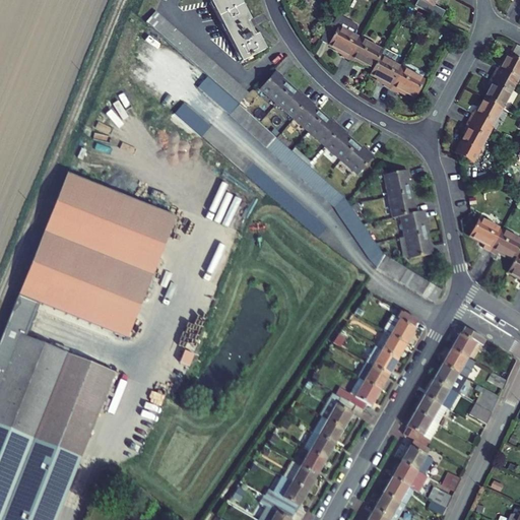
[(239,0),(208,0),(242,62),(265,50),(239,0)]
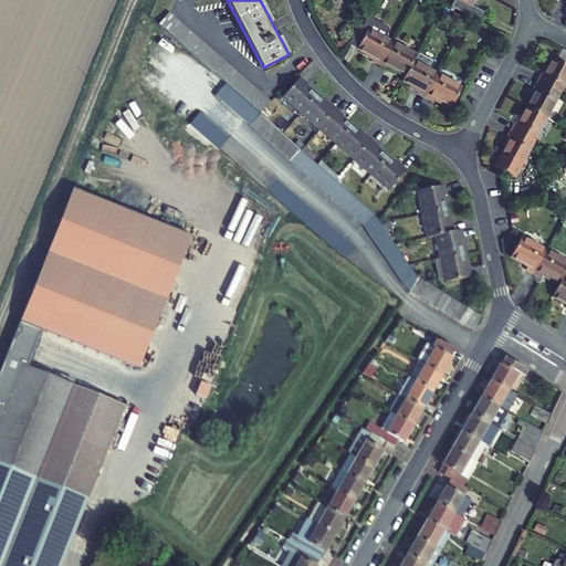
[(454,0),(451,7),(479,21),(484,12),(471,6),(474,0),(454,0)]
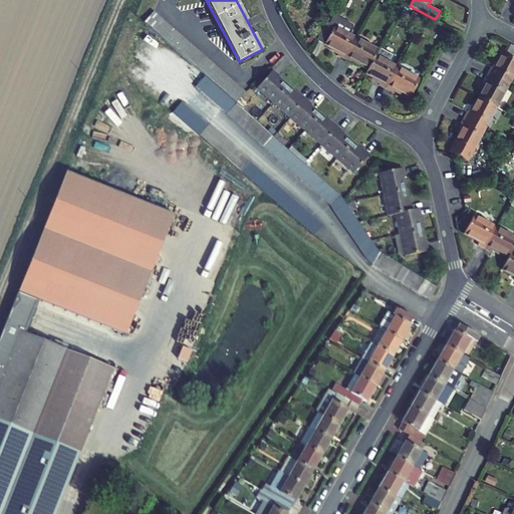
[(154,12),(145,22),(205,75),(236,103),(245,92),(154,12)]
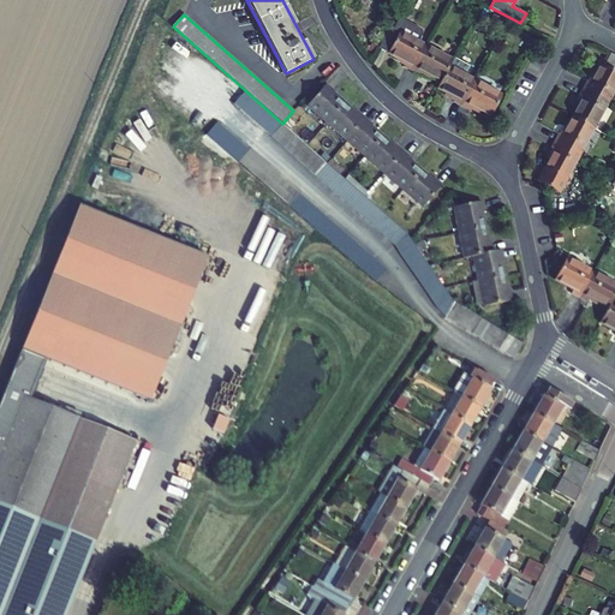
[(378,48),(406,63),(404,66),(412,71),(425,46),(418,42),(423,34),(423,29),(402,19),(398,21),(394,29),(390,27),(378,48)]
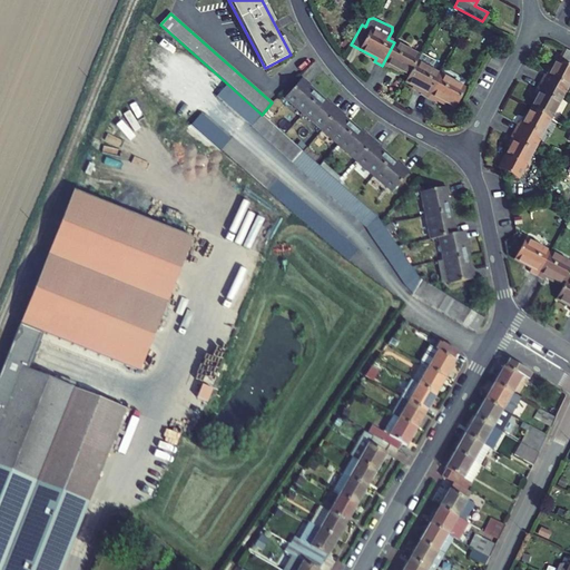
[(394,42),(382,66),(390,70),(392,67),(409,76),(419,56),(394,42)]
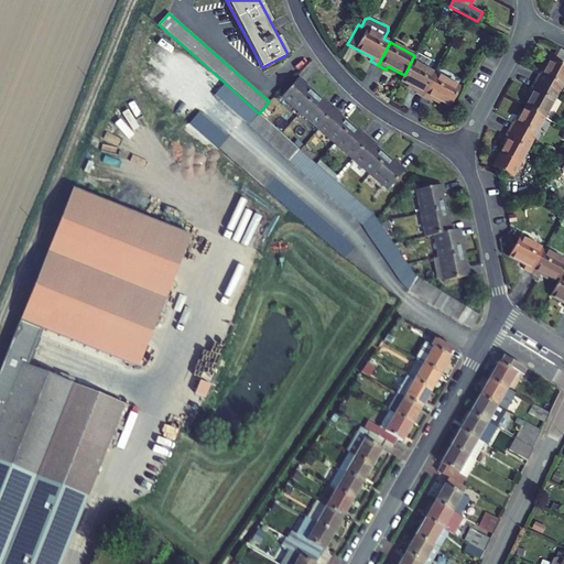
[(423,97),(435,74),(438,69),(429,64),(433,55),(419,47),(415,55),(414,55),(404,75),(401,80),(418,89),(415,93),(423,97)]
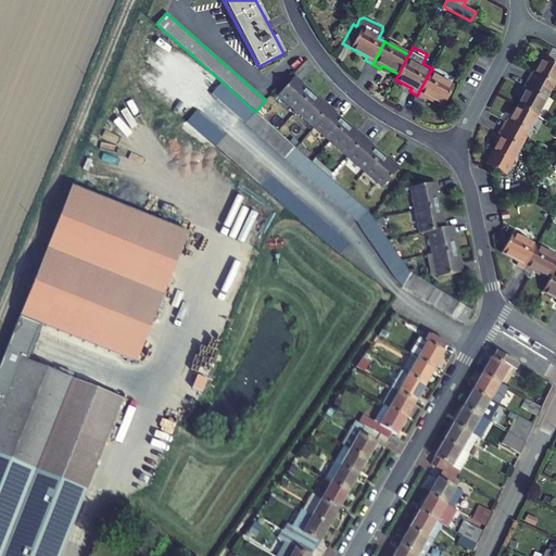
[(527,80),(550,92),(555,79),(555,50),(551,48),(545,59),(543,58),(534,75),(531,73),(527,80)]
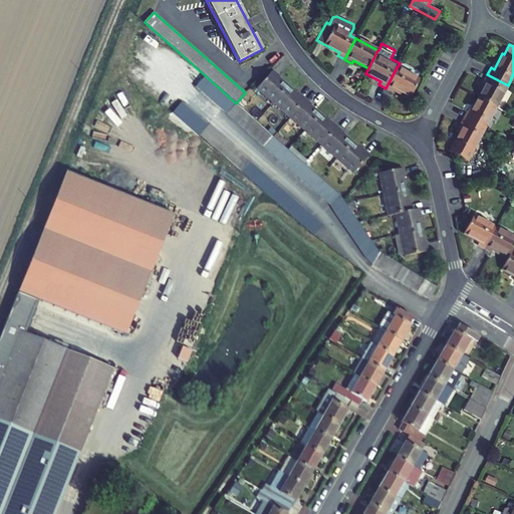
[(397,67),(386,88),(393,92),(395,89),(410,97),(419,79),(397,67)]
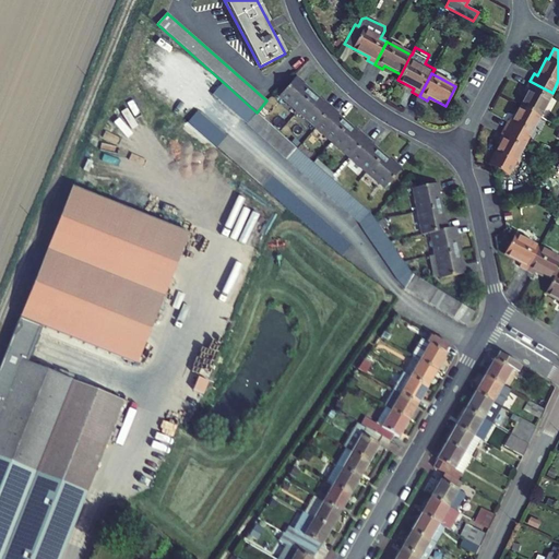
[(402,168),(394,162),(392,164),(371,145),(373,144),(359,131),(357,133),(337,115),(339,114),(324,102),(323,103),(302,85),(304,83),(296,76),(280,96),(384,187),(402,168)]
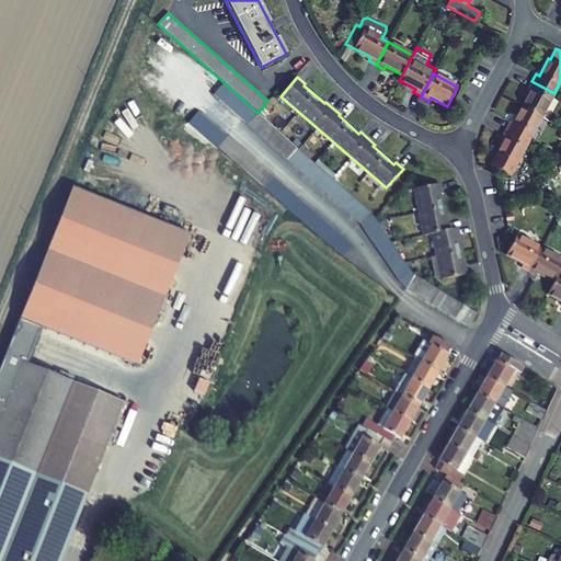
[(523,106),(541,117),(554,93),(531,81),(528,89),(531,91),(523,106)]
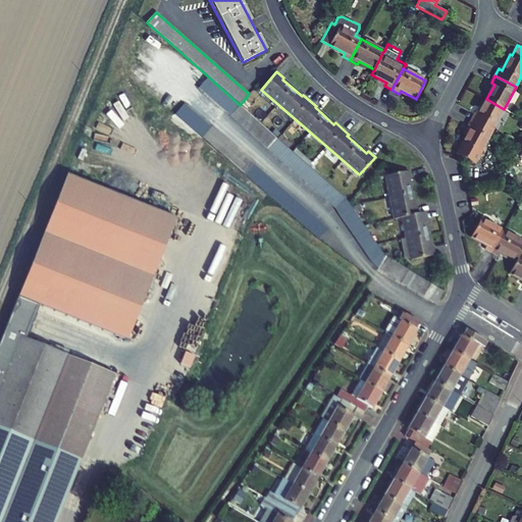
[(208,76),(199,88),(335,209),(372,261),(378,268),(385,257),(345,198),(240,105),(208,76)]
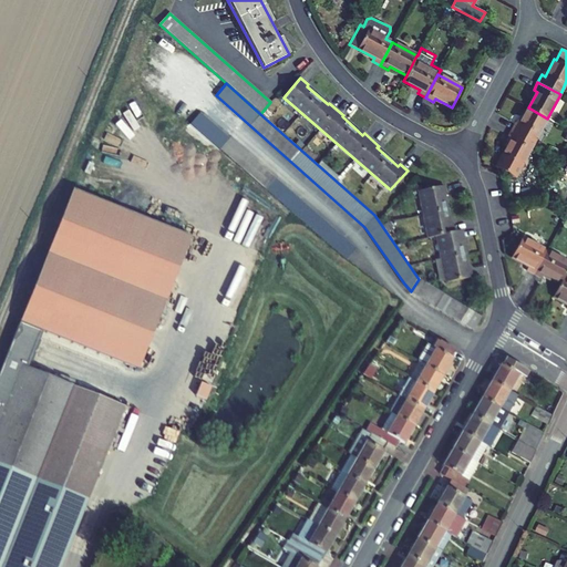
[(512,130),(534,143),(547,119),(528,107),(519,124),(516,123),(512,130)]
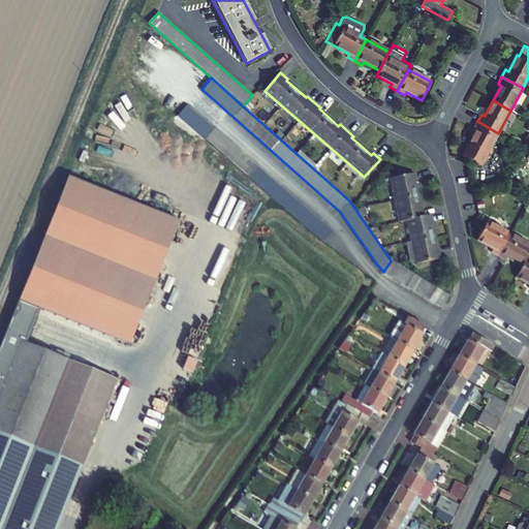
[(332,231),(187,104),(178,115),(323,242),(332,231)]
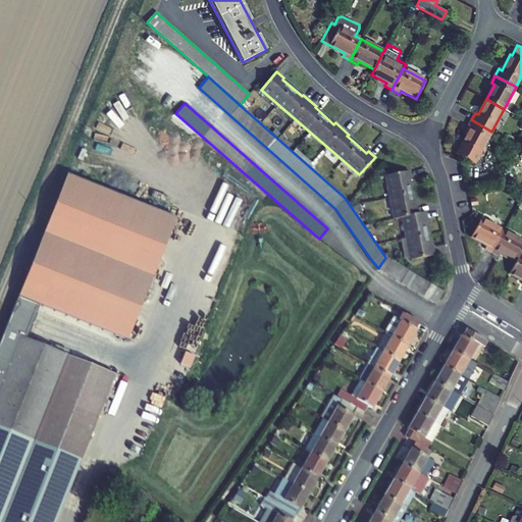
[(491,132),(471,119),(467,126),(470,128),(457,154),(474,164),(491,132)]
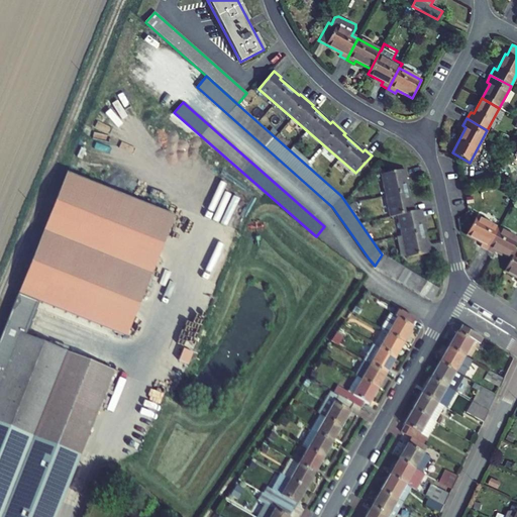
[(391,216),(399,215),(407,257),(430,252),(428,243),(426,244),(421,219),(423,219),(421,210),(414,212),(412,203),(410,204),(405,179),(407,179),(405,170),(383,174),(391,216)]
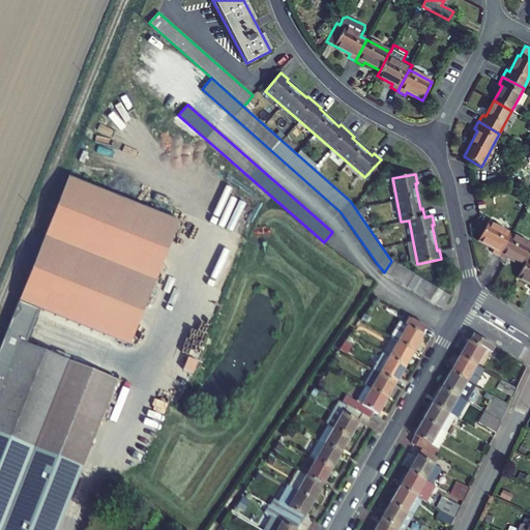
[(59,199),(18,301),(22,302),(39,310),(127,345),(168,242),(59,199)]
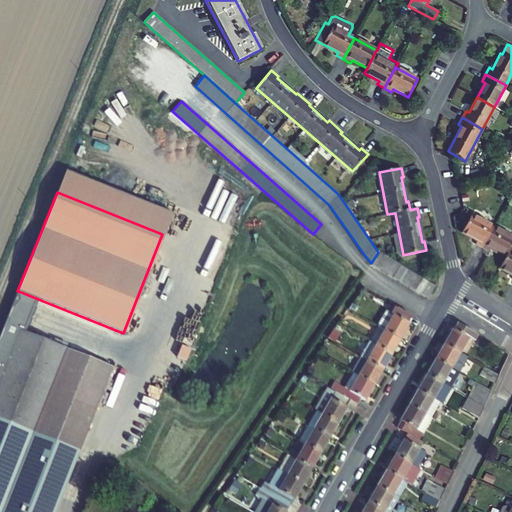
[(462,232),(477,241),(476,244),(483,247),(494,227),(471,215),(462,232)]
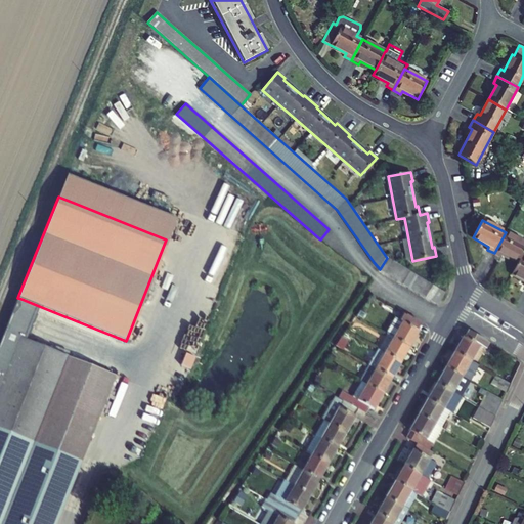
[(503,254),(518,262),(521,257),(523,251),(523,242),(506,232),(494,253),(501,257),(503,254)]
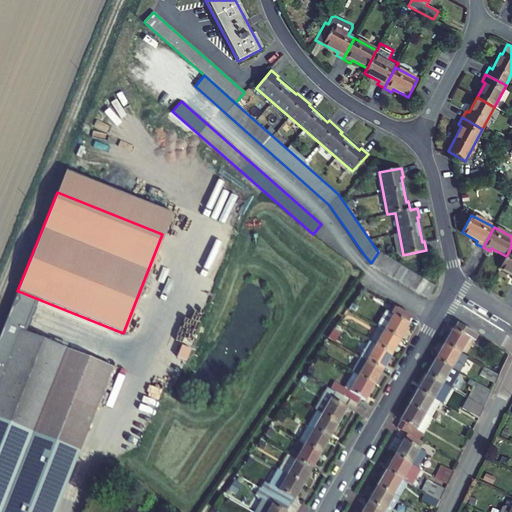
[(506,256),(500,268),(511,274),(511,252),(509,251),(506,256)]
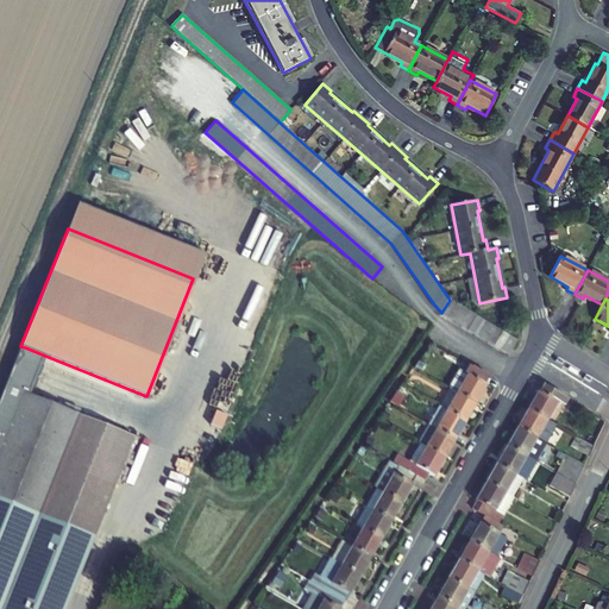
[(450,300),(441,313),(450,318),(458,303),(451,300),(450,300)]
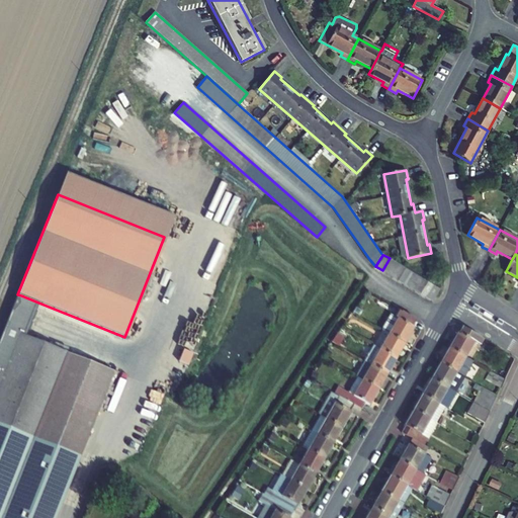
[(395,262),(390,258),(382,270),(387,273),(395,262)]
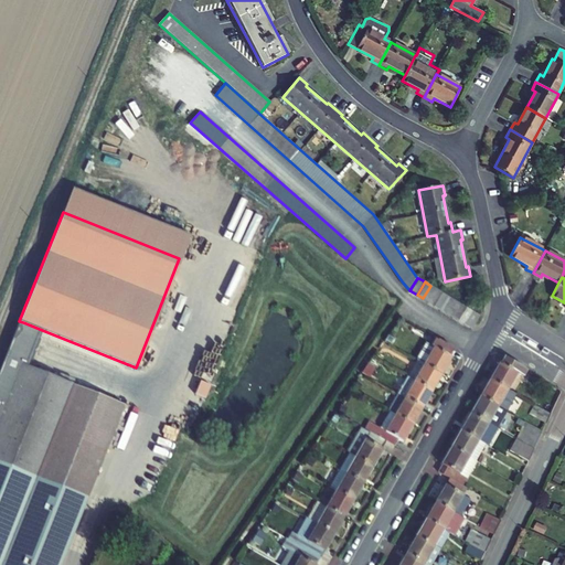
[(437,289),(430,286),(423,298),(428,302),(437,289)]
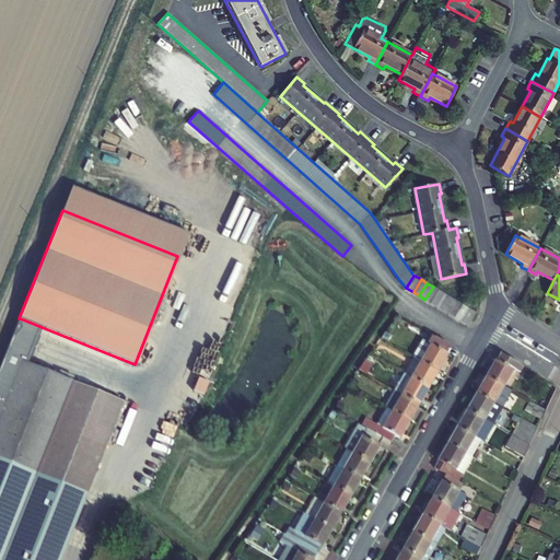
[(439,290),(433,287),(424,300),(431,303),(439,290)]
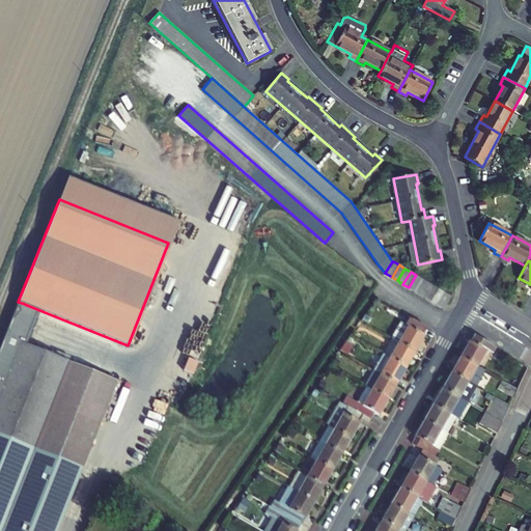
[(422,279),(416,275),(409,287),(414,290),(422,279)]
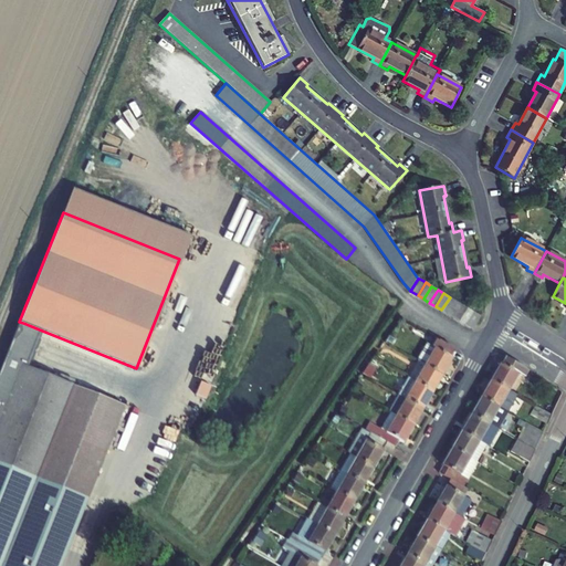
[(456,301),(450,297),(441,310),(448,314),(456,301)]
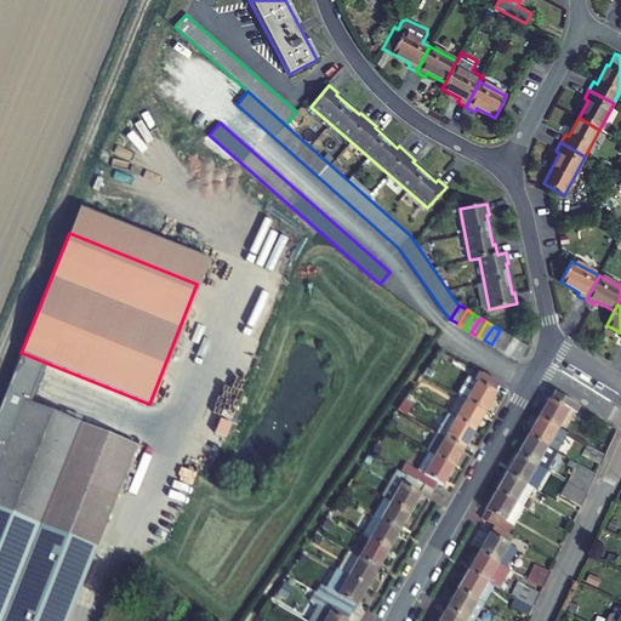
[(507,334),(500,330),(491,345),(497,348),(507,334)]
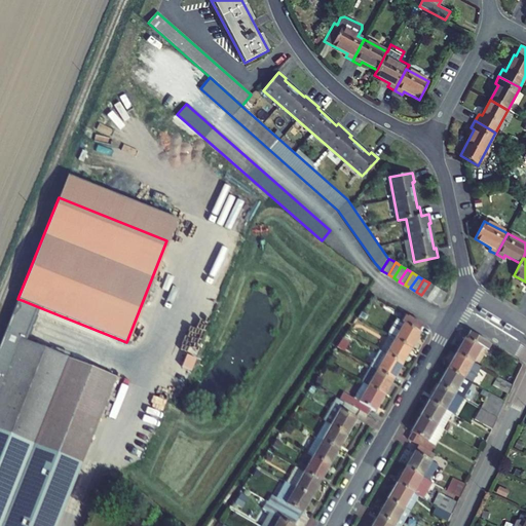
[(435,287),(429,283),(421,295),(427,298),(435,287)]
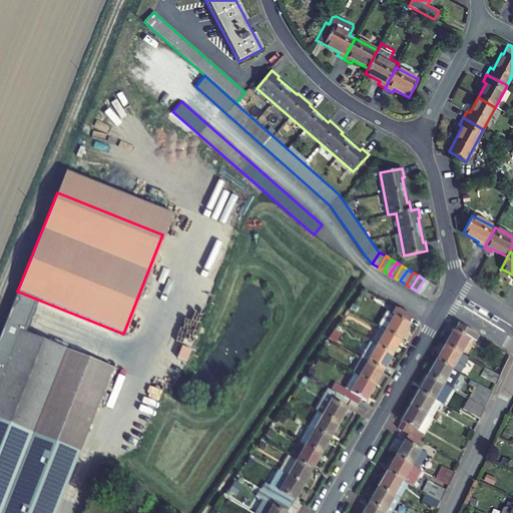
[(430,283),(424,280),(417,291),(422,295),(430,283)]
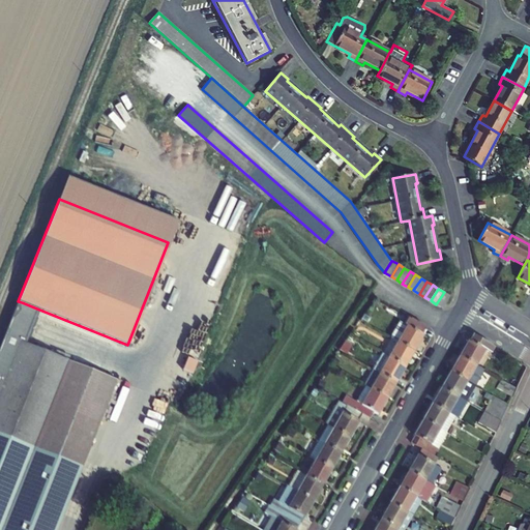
[(449,296),(444,292),(436,304),(442,307),(449,296)]
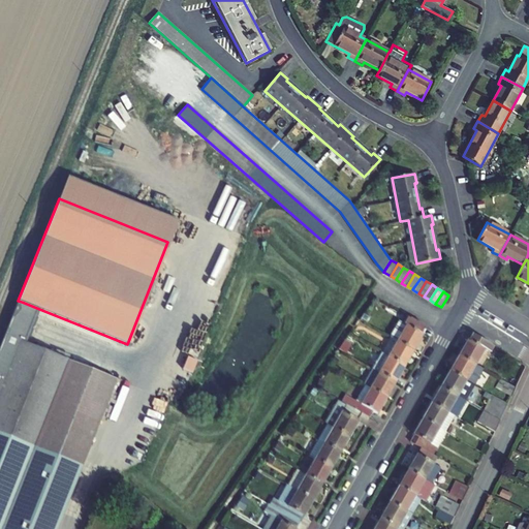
[(39,309),(22,302),(18,301),(0,345),(0,391),(20,341),(26,343),(39,309)]
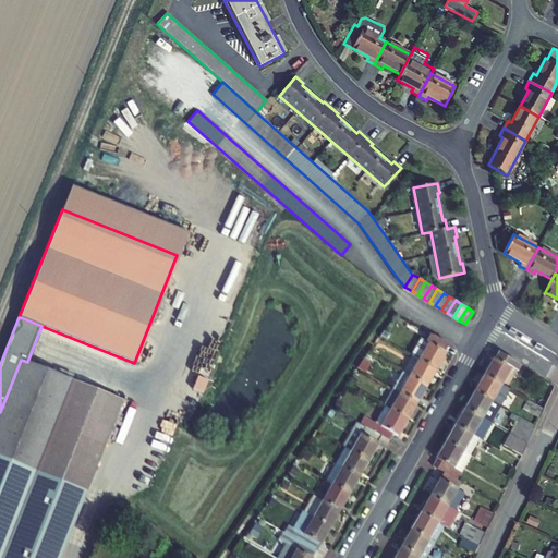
[(422,336),(424,331),(408,322),(405,326),(422,336)]
